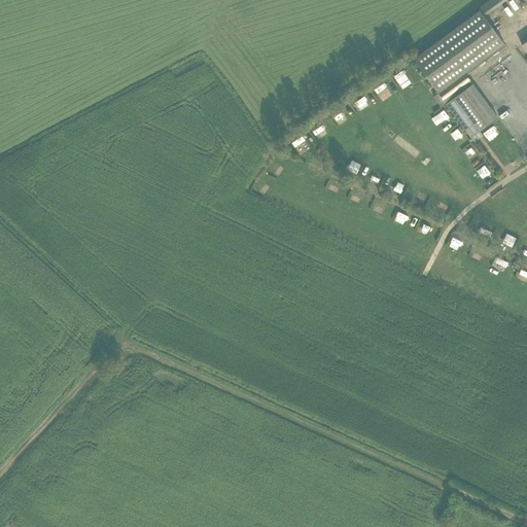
[(504,43),(485,16),(479,8),(478,8),(480,10),(413,59),(437,93),(465,72),(504,43)]
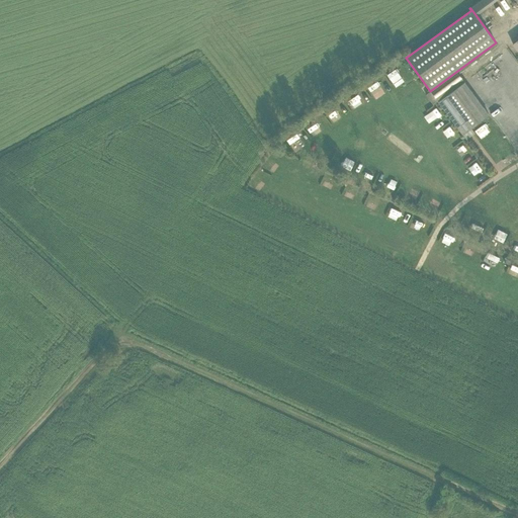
[(387,75),(395,86),(403,81),(396,70),(387,75)]
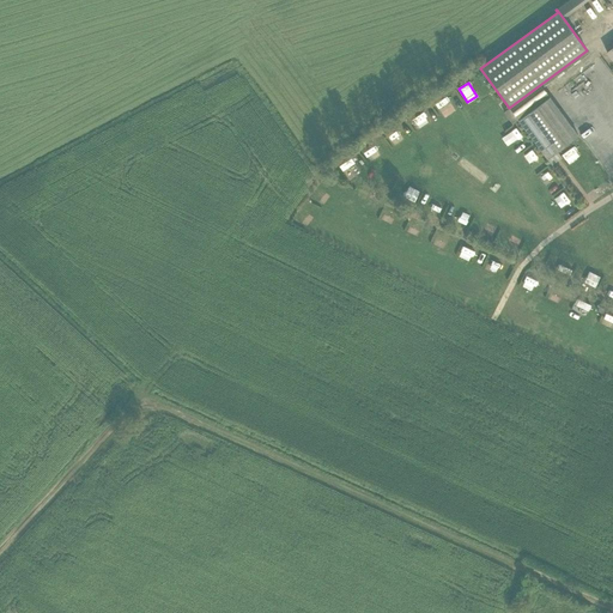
[(517,119),(548,95),(541,84),(509,108),(517,119)]
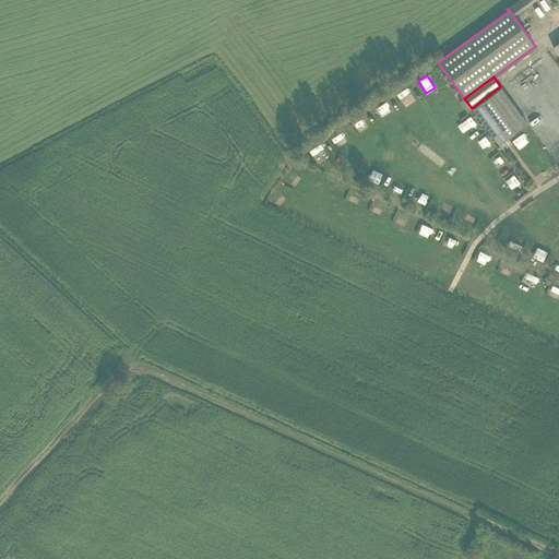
[(463,121),(468,130),(478,123),(472,115),(463,121)]
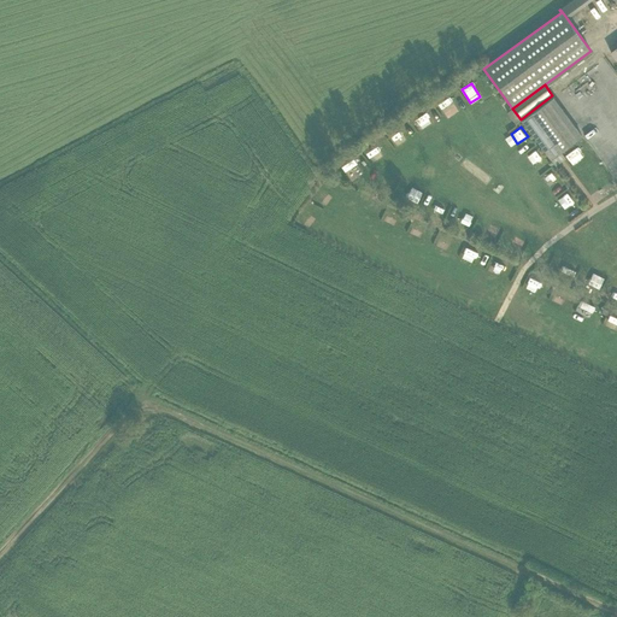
[(565,156),(573,166),(586,158),(579,147),(565,156)]
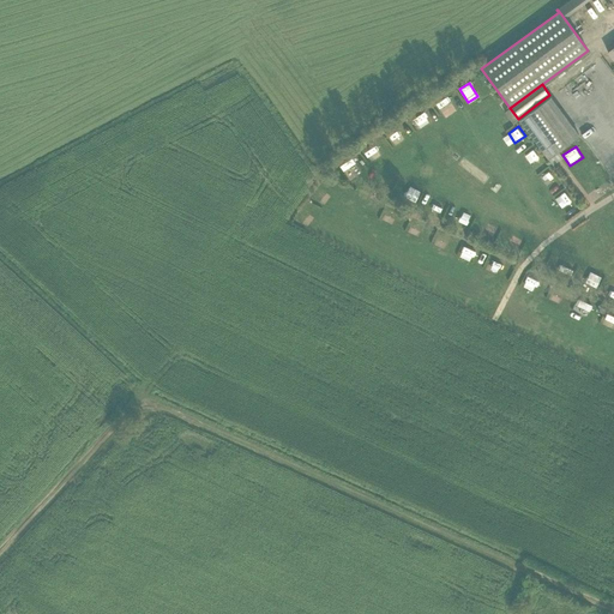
[(543,185),(555,180),(551,169),(539,174),(543,185)]
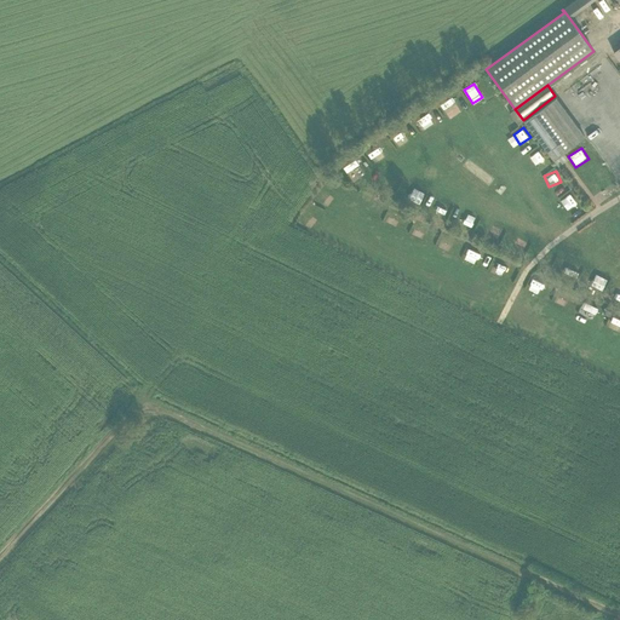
[(570,193),(560,201),(567,211),(578,202),(570,193)]
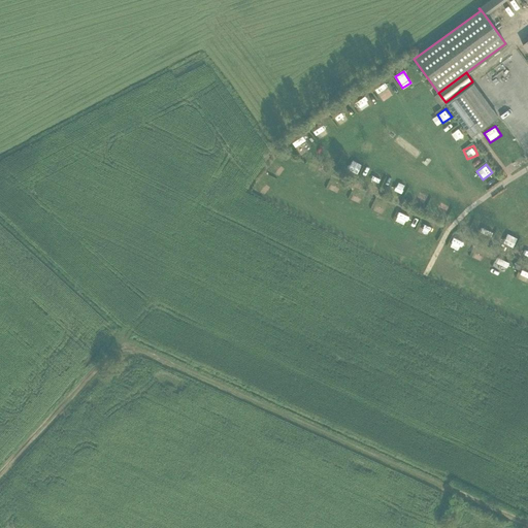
[(456,516),(460,505),(453,502),(448,513),(456,516)]
